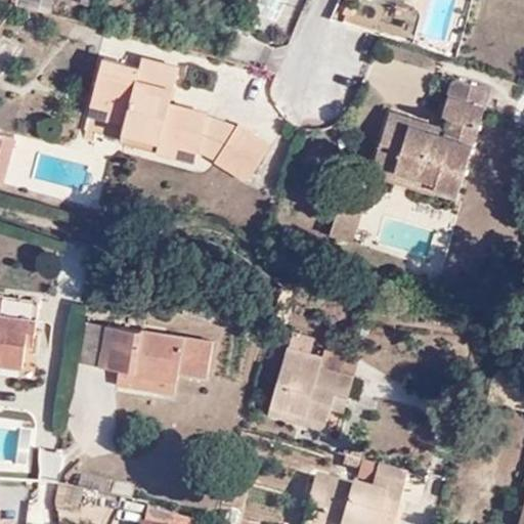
[(17,0),(17,1),(50,8),(52,0),(17,0)]
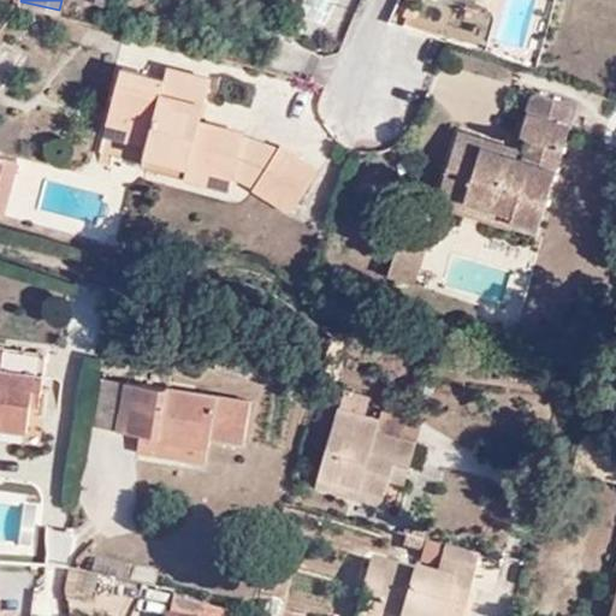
[(523,55),(538,4),(531,0),(510,0),(498,48),(523,55)]
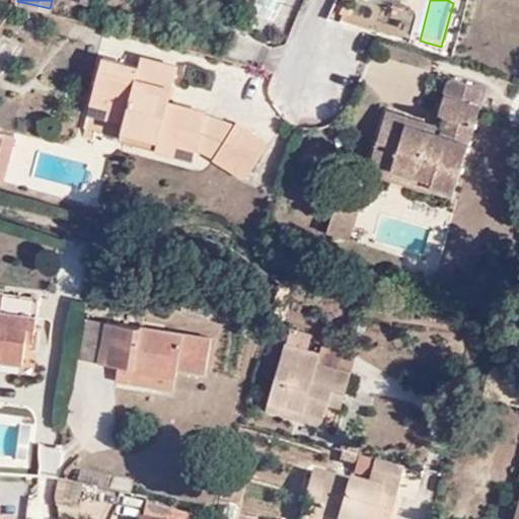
[(118,137),(192,155),(203,120),(164,109),(153,106),(158,93),(168,94),(174,74),(139,64),(133,76),(99,66),(84,109),(124,119),(121,128),(118,137)]
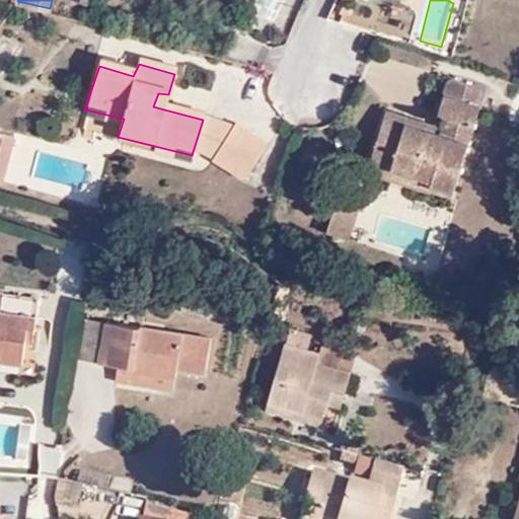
[(445,197),(466,131),(458,128),(465,103),(474,105),(477,93),(443,81),(433,120),(443,124),(439,139),(402,128),(401,123),(378,116),(364,158),(389,167),(389,172),(427,184),(425,190),(445,197)]
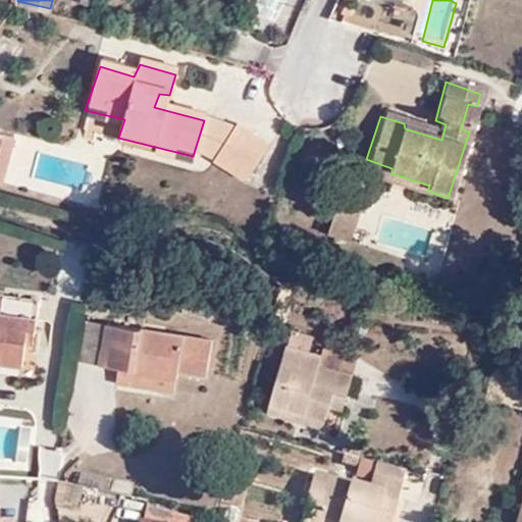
[(154,107),(165,110),(169,95),(159,94),(154,107)]
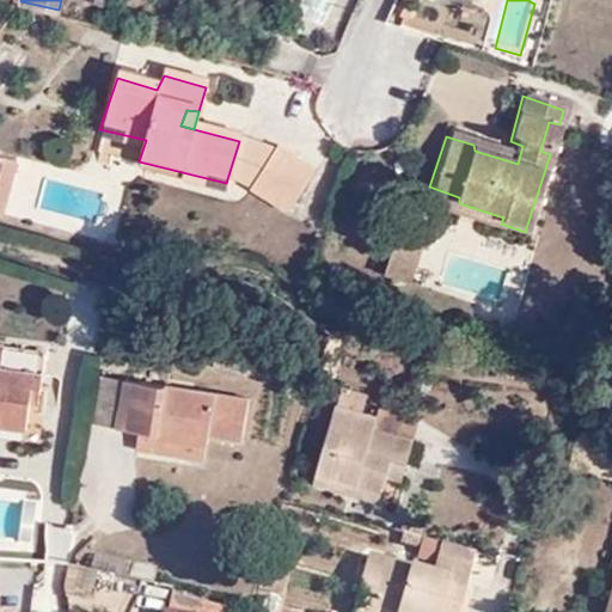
[(540,151),(550,154),(560,124),(549,122),(540,151)]
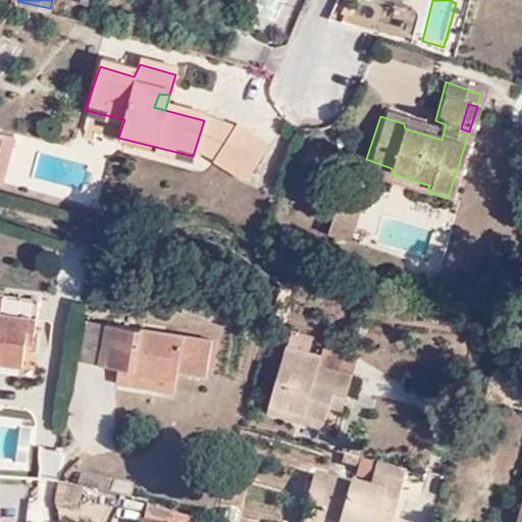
[(82,120),(121,128),(124,119),(85,110),(82,120)]
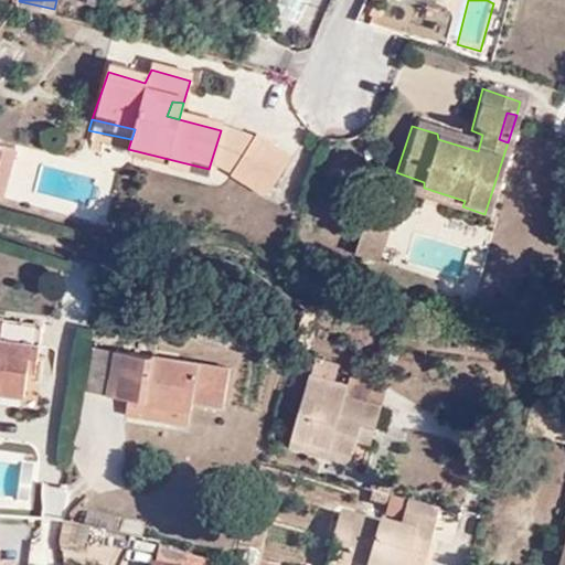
[(209,169),(226,181),(254,140),(221,130),(209,169)]
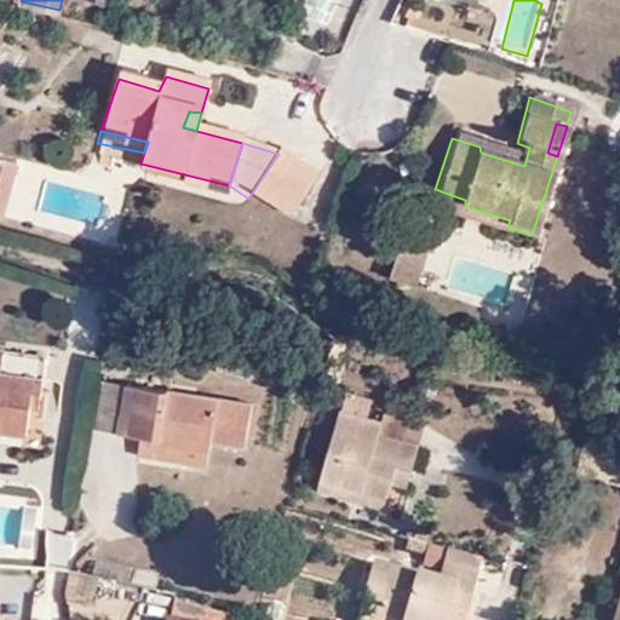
[(248,199),(275,214),(297,166),(279,154),(248,199)]
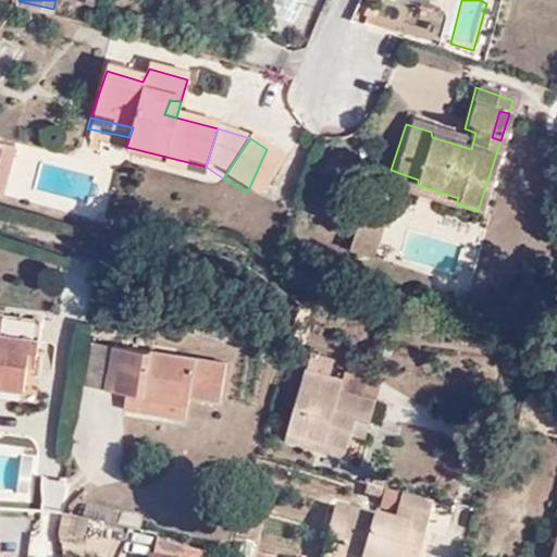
[(202,177),(206,166),(126,147),(123,158),(202,177)]
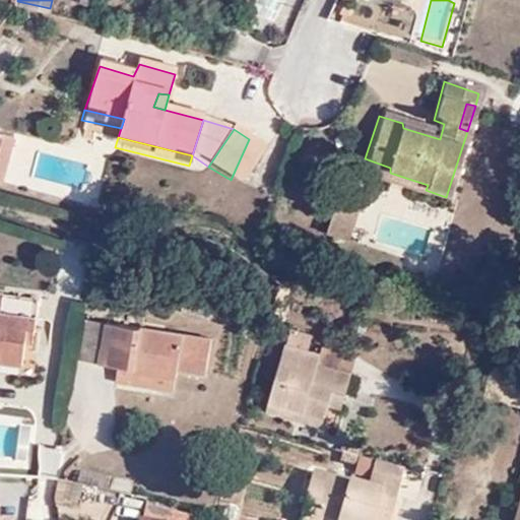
[(249,139),(231,180),(240,186),(263,148),(249,139)]
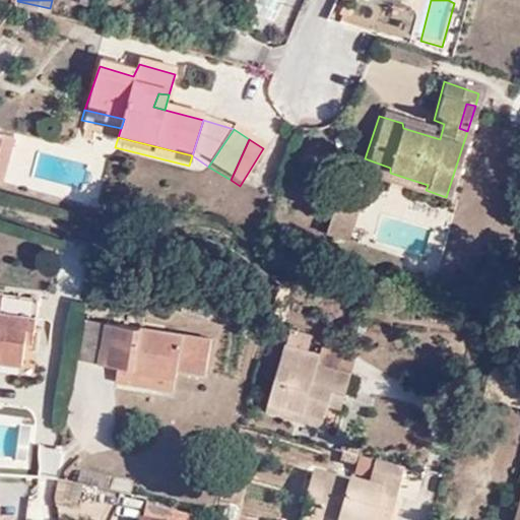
[(0,177),(11,143),(0,140),(0,177)]
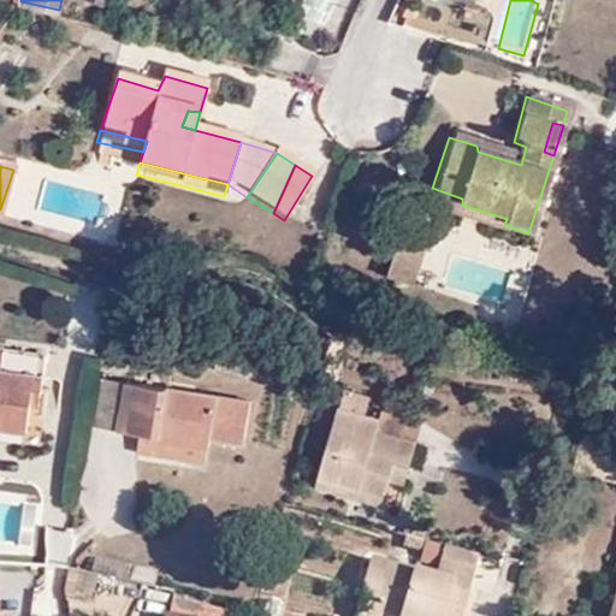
[(502,234),(504,225),(507,219),(462,205),(462,199),(432,188),(427,205),(502,234)]
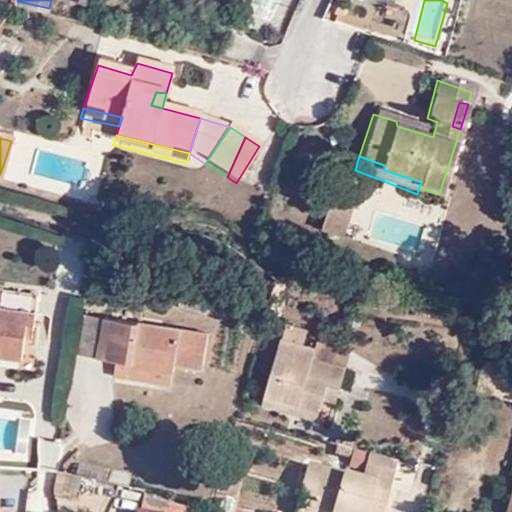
[(345,201),(326,194),(312,231),(332,238),(345,201)]
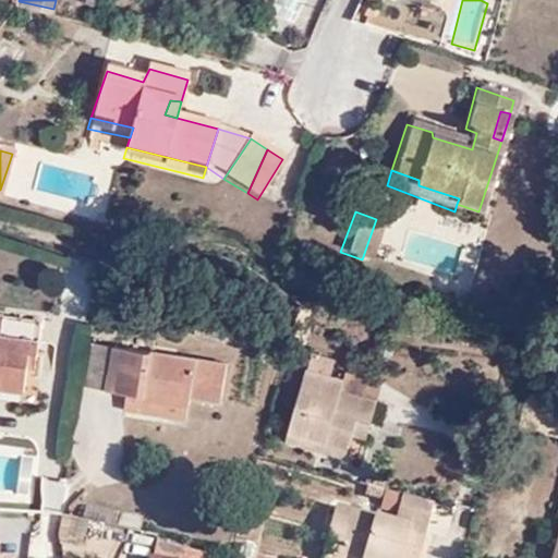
[(452,253),(400,238),(392,262),(441,278),(452,253)]
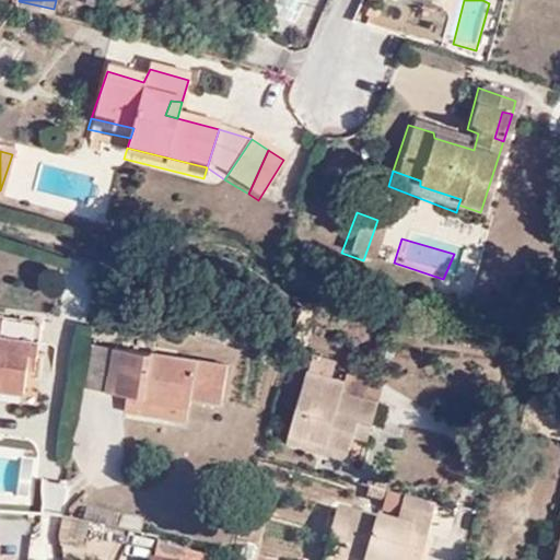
[(34,366),(38,324),(0,317),(0,387),(22,391),(25,365),(34,366)]
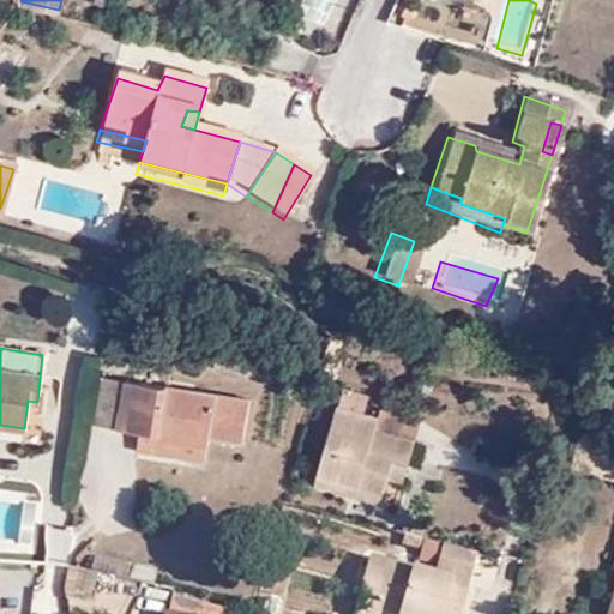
[(118,428),(125,379),(101,375),(92,425),(118,428)]
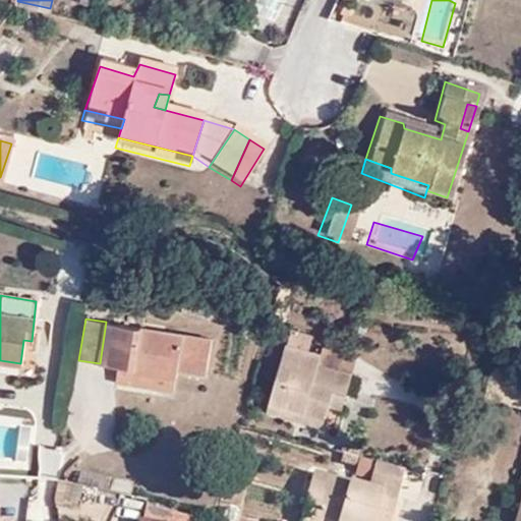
[(134,360),(178,367),(205,371),(212,338),(106,322),(100,363),(118,366),(134,368),(134,360)]
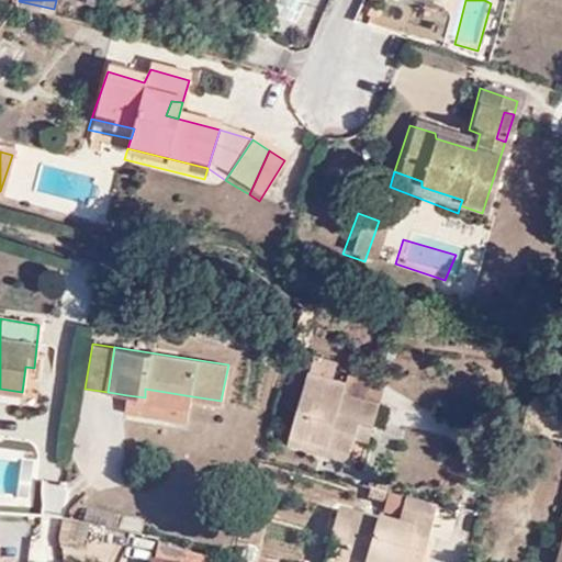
[(360,418),(375,422),(381,403),(346,392),(346,381),(311,369),(293,433),(350,452),(357,435),(360,418)]
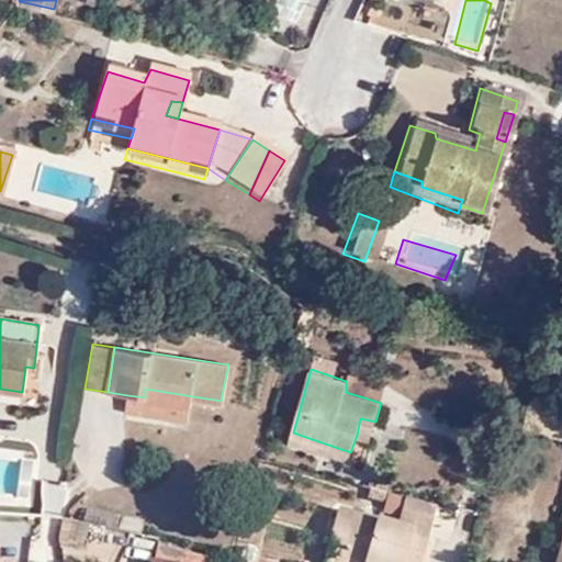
[(187,425),(192,396),(145,389),(145,397),(127,395),(125,413),(187,425)]
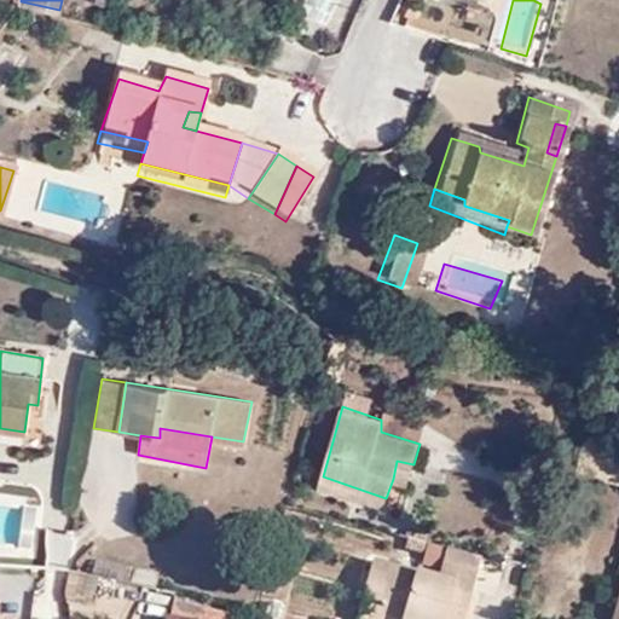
[(393,479),(408,484),(414,464),(397,461),(393,479)]
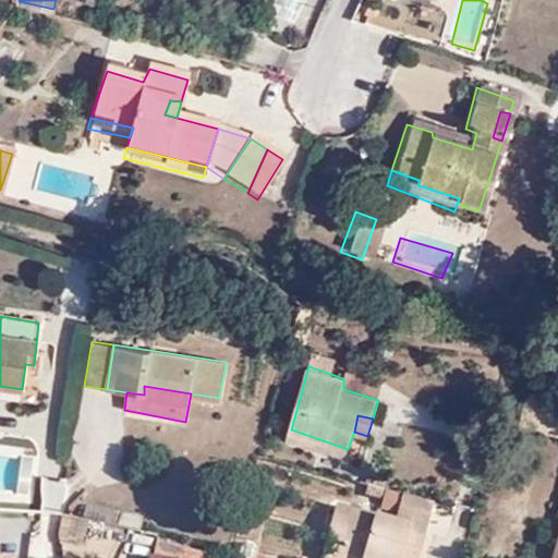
[(348,449),(291,429),(289,438),(346,455),(348,449)]
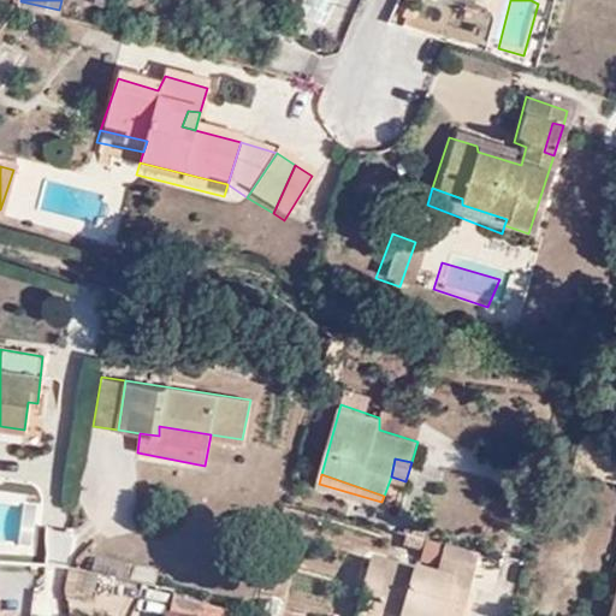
[(0,501),(0,534),(24,534),(24,501),(0,501)]
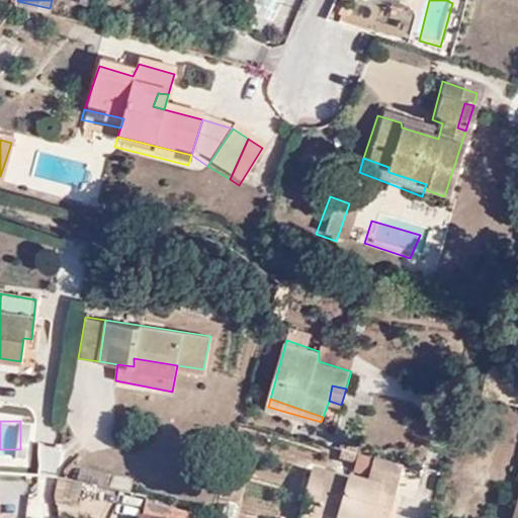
[(389,517),(407,467),(379,458),(369,486),(313,469),(304,507),(317,512),(317,516),(323,517),(389,517)]
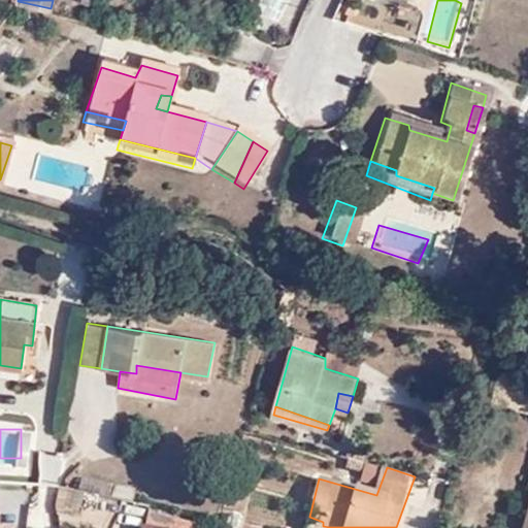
[(132,501),(135,488),(86,475),(83,489),(132,501)]
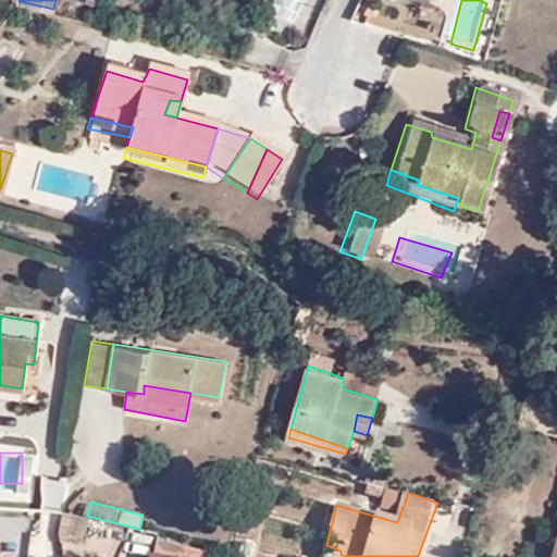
[(341,551),(326,545),(323,556),(347,556),(341,555),(341,551)]
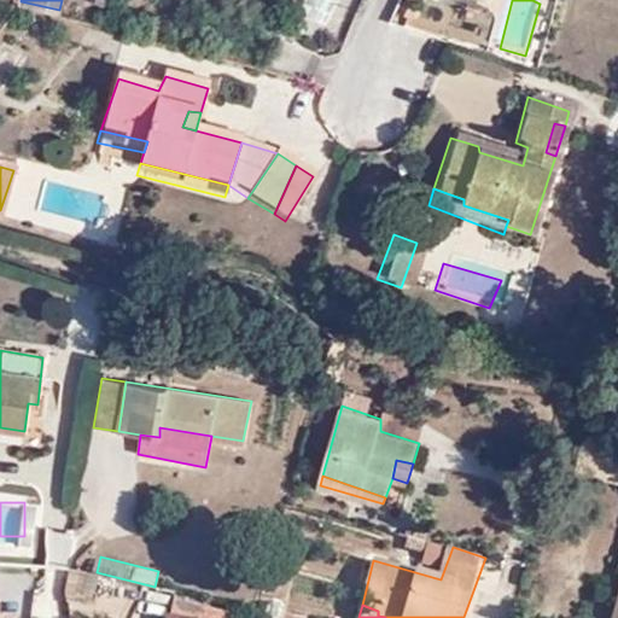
[(215,617),(168,607),(165,617),(215,617)]
